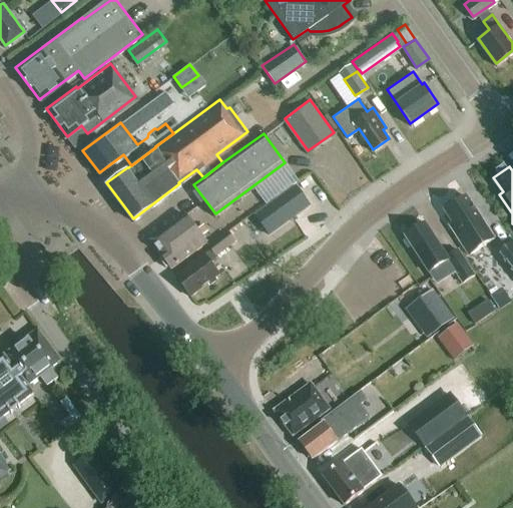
[(268,231),(302,207),(310,201),(296,182),(253,212),(268,231)]
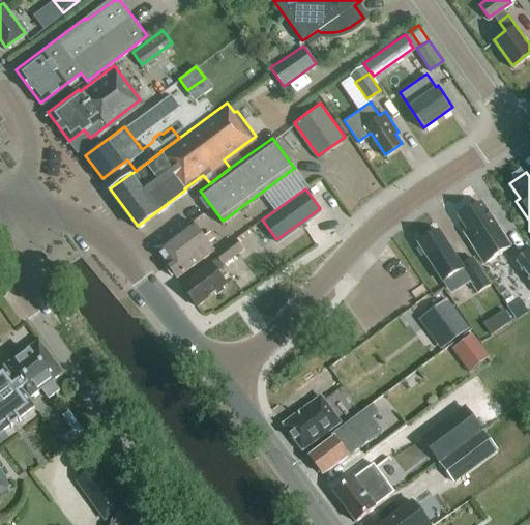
[(486,263),(511,245),(481,200),(458,215),(466,228),(464,230),(486,263)]
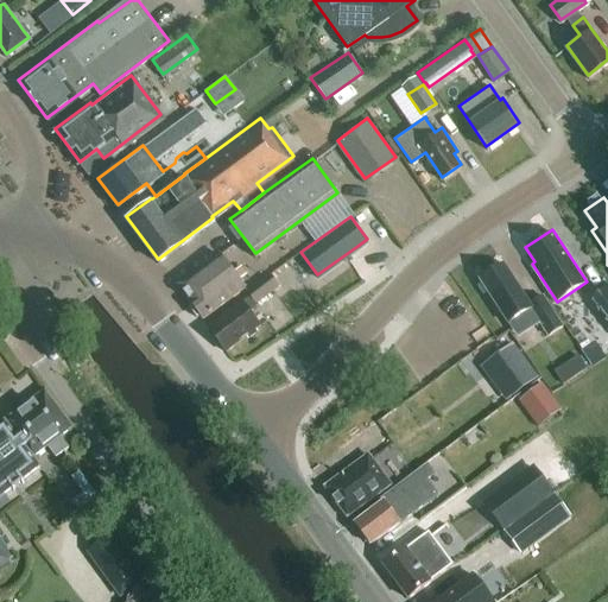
[(203,315),(245,284),(220,249),(178,280),(190,297),(189,298),(189,305),(195,312),(202,315),(203,315)]
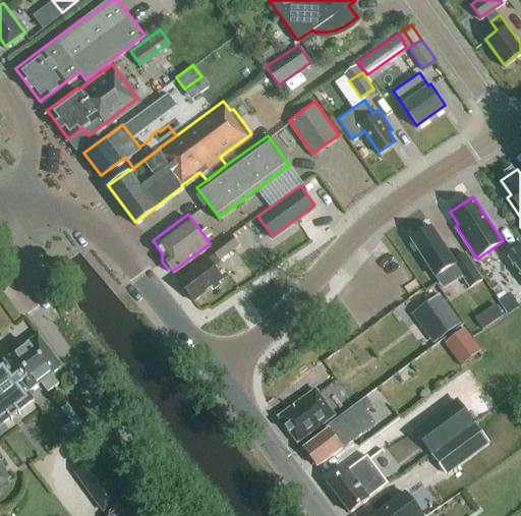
[(431,224),(410,237),(435,274),(444,269),(452,281),(462,275),(469,287),(482,278),(465,250),(453,258),(431,224)]
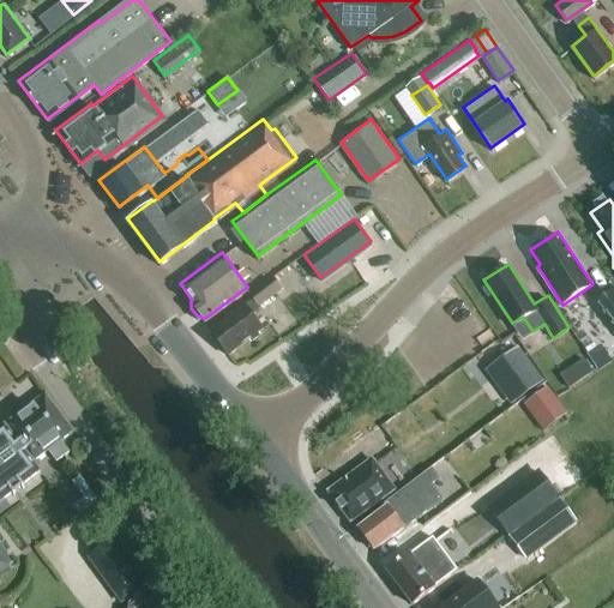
[(227,351),(260,326),(251,313),(260,306),(258,304),(282,287),(272,274),(247,293),(251,296),(209,327),(217,339),(217,344),(221,349),(226,350),(227,351)]
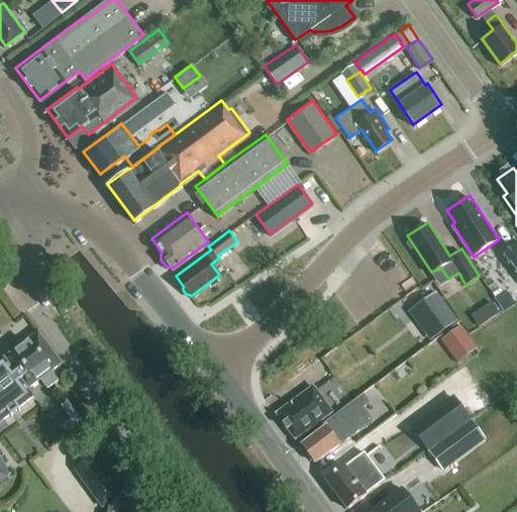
[(516,272),(516,241),(503,251),(516,272)]
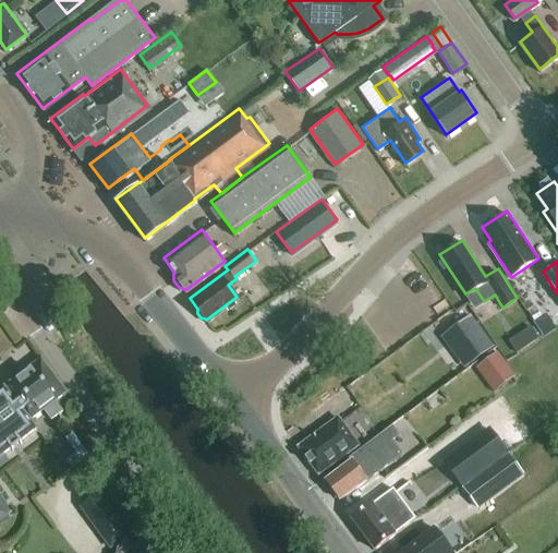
[(557,317),(545,297),(532,304),(548,329),(557,323),(557,317)]
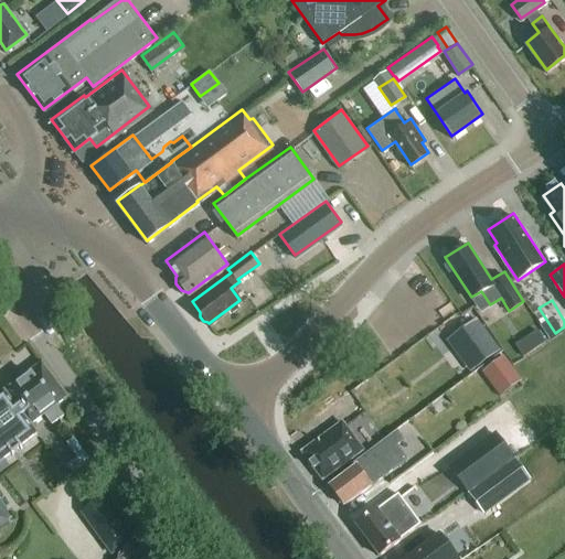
[(469,369),(500,347),(476,315),(446,337),(469,369)]
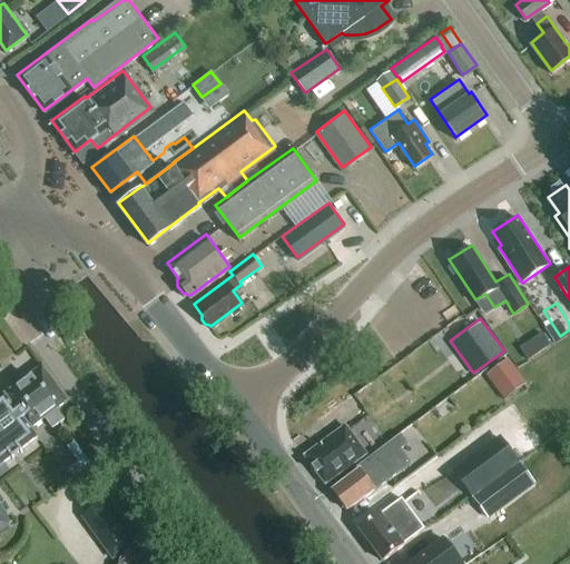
[(550,326),(527,340),(533,353),(558,339),(550,326)]
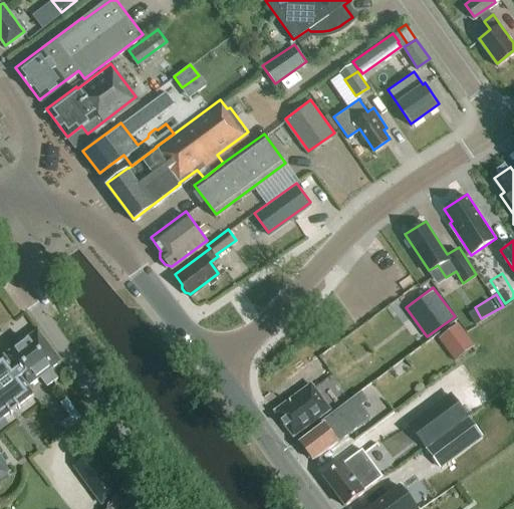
[(467,314),(444,326),(460,356),(483,345),(467,314)]
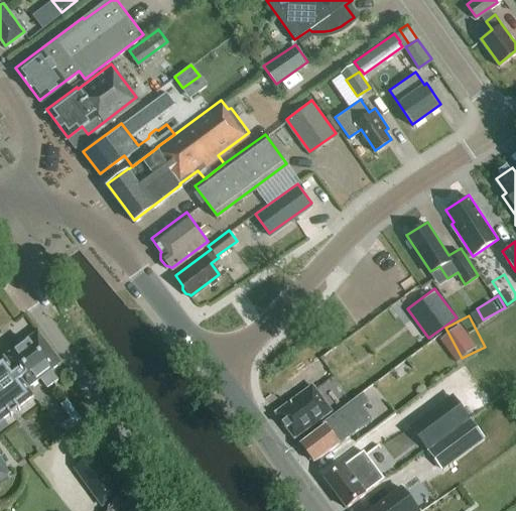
[(37,329),(3,355),(26,386),(39,376),(46,386),(57,378),(49,368),(60,360),(37,329)]
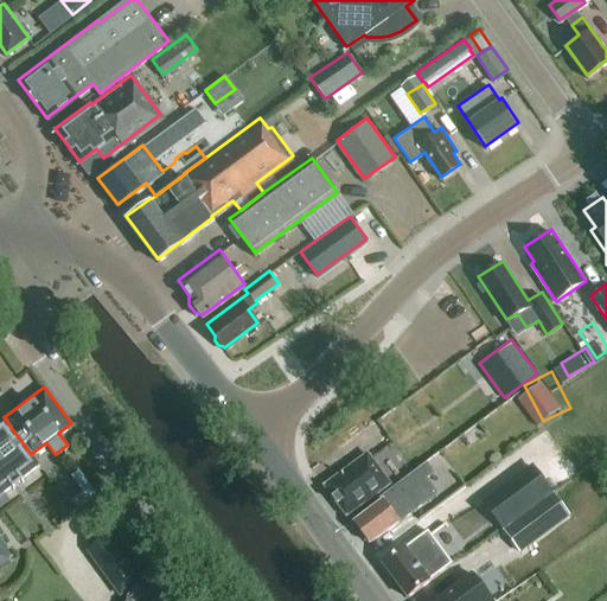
[(38,462),(31,454),(4,417),(0,420),(0,506),(11,499),(5,491),(11,486),(8,485),(10,484),(11,485),(21,478),(20,475),(38,462)]
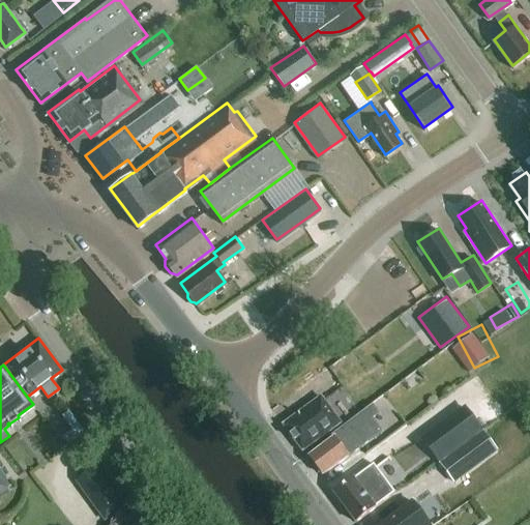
[(302,447),(340,419),(320,394),(283,421),(302,447)]
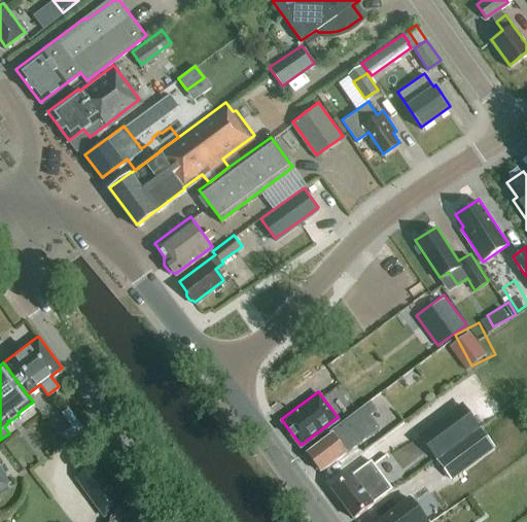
[(376,407),(370,398),(330,428),(332,432),(307,451),(313,459),(312,460),(317,466),(318,465),(320,470),(379,424),(370,412),(376,407)]
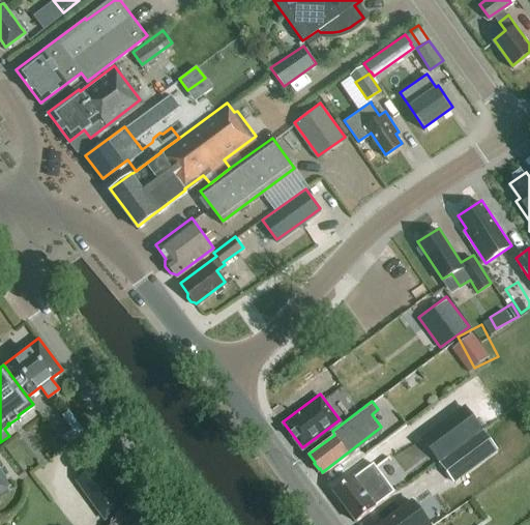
[(464,405),(422,436),(439,459),(459,444),(481,428),(464,405)]
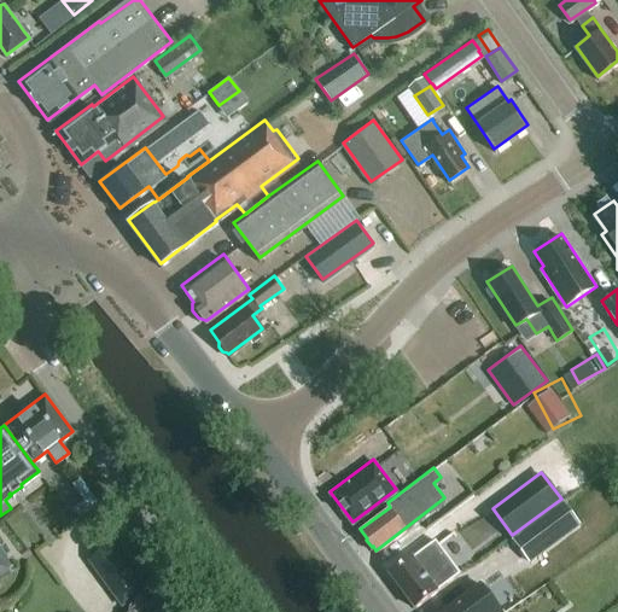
[(513,541),(532,565),(583,529),(564,503),(513,541)]
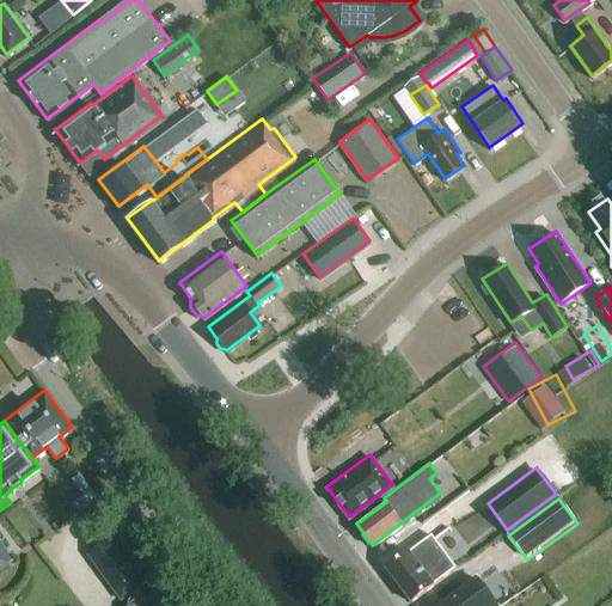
[(410,599),(433,582),(456,564),(422,520),(398,538),(407,549),(385,565),(410,599)]
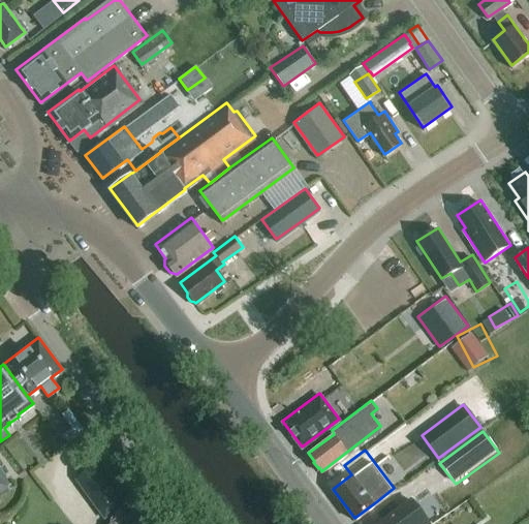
[(102,516),(125,499),(97,461),(74,476),(102,516)]
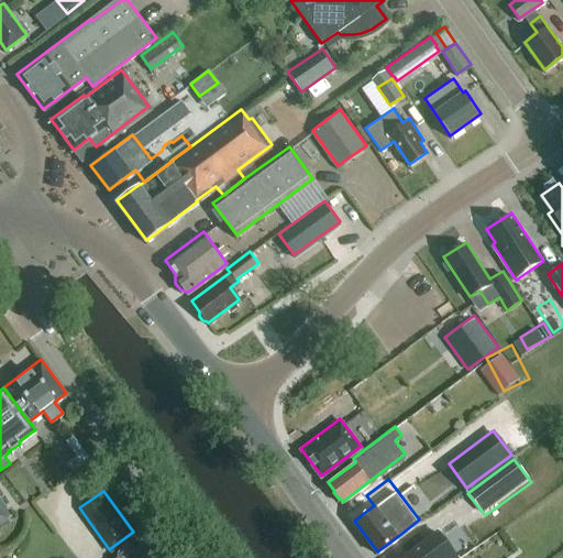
[(0,526),(11,520),(9,516),(13,513),(0,494),(0,526)]
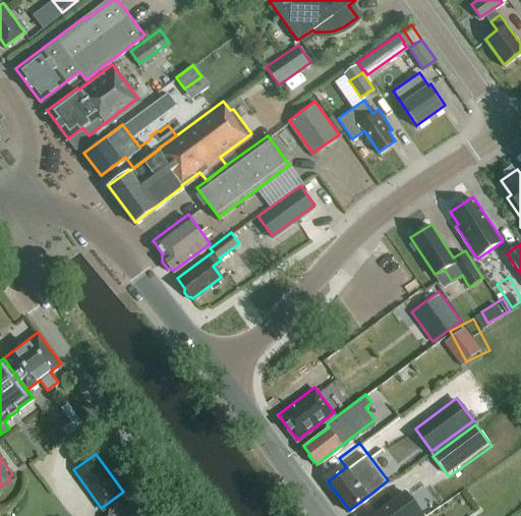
[(405,491),(369,515),(421,515),(423,515),(405,491)]
